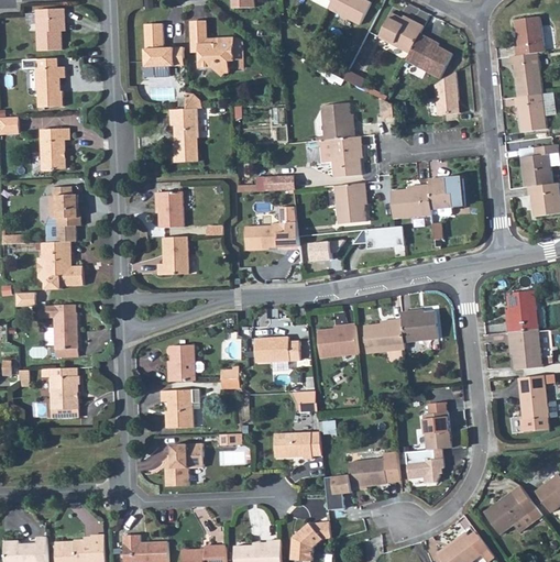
[(326,8),(358,24),(370,1),(366,0),(330,0),(330,1),(326,8)]
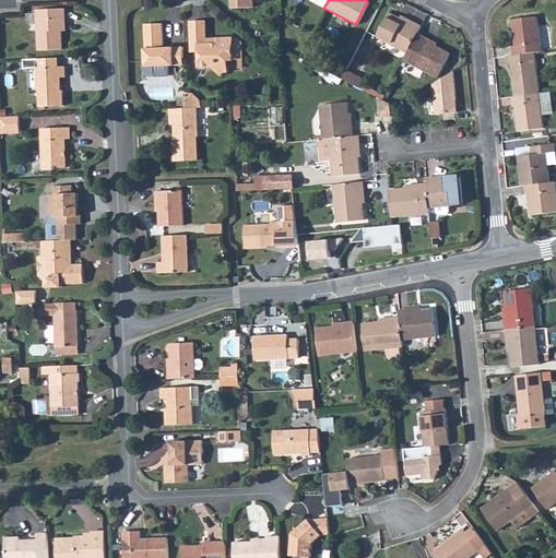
[(58,16),(62,16),(62,8),(34,9),(36,49),(60,48),(59,30),(58,16)]
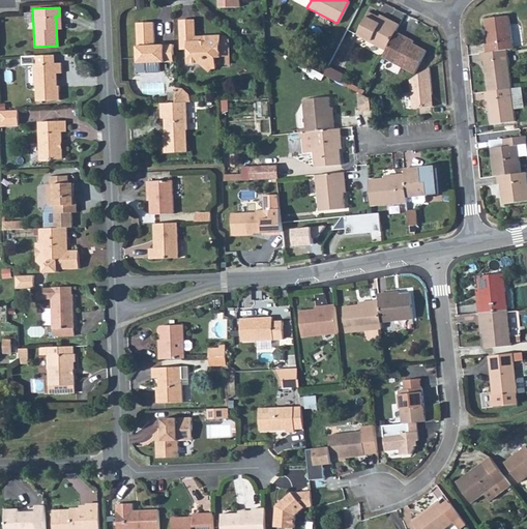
[(377,17),(367,11),(355,34),(384,50),(393,31),(397,24),(390,21),(388,23),(377,17)]
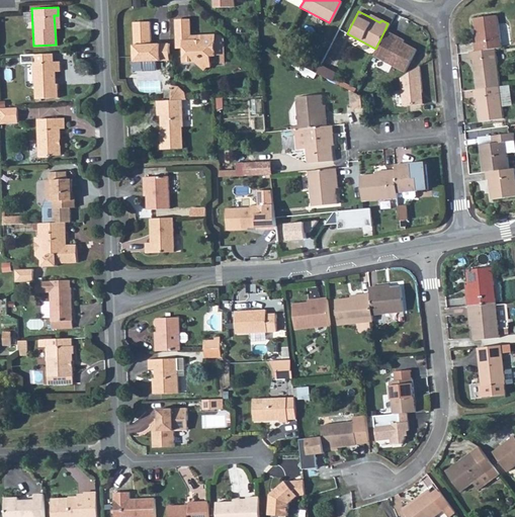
[(368,16),(379,22),(381,20),(369,13),(368,16)]
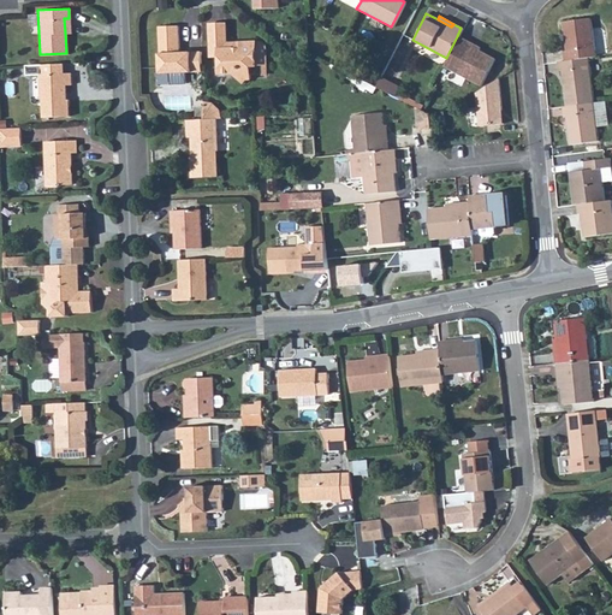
[(563,60),(587,57),(594,55),(588,17),(559,21),(564,51),(562,51),(563,60)]
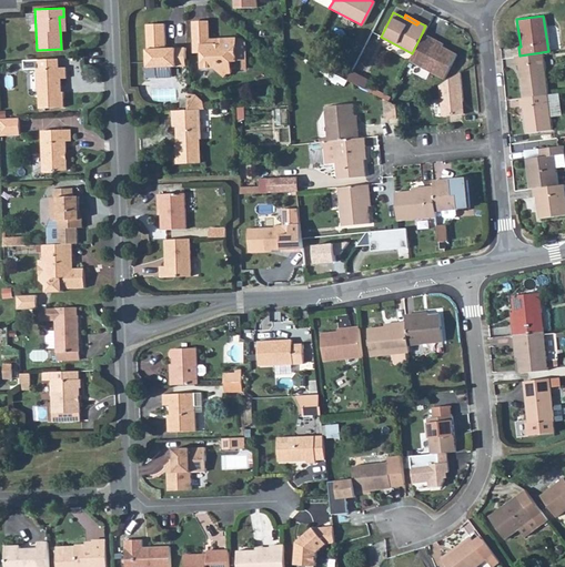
[(240,60),(243,60),(242,42),(239,38),(234,38),(233,38),(219,38),(219,43),(213,43),(213,41),(210,41),(207,39),(207,21),(191,21),(192,50),(200,50),(201,67),(213,67),(222,76),(229,72),(228,60),(240,60)]
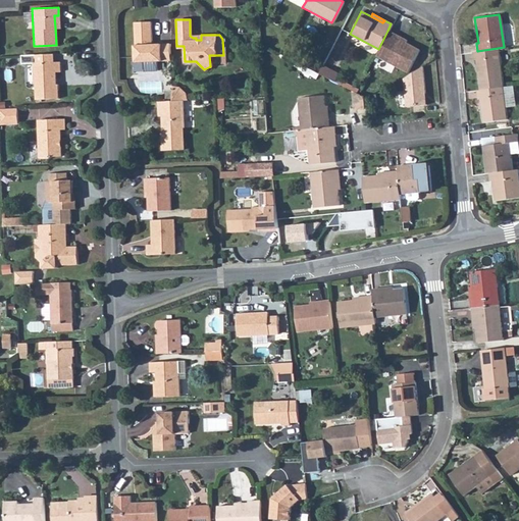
[(168,43),(150,44),(149,21),(133,21),(134,61),(142,61),(143,70),(156,69),(155,60),(169,60),(168,43)]
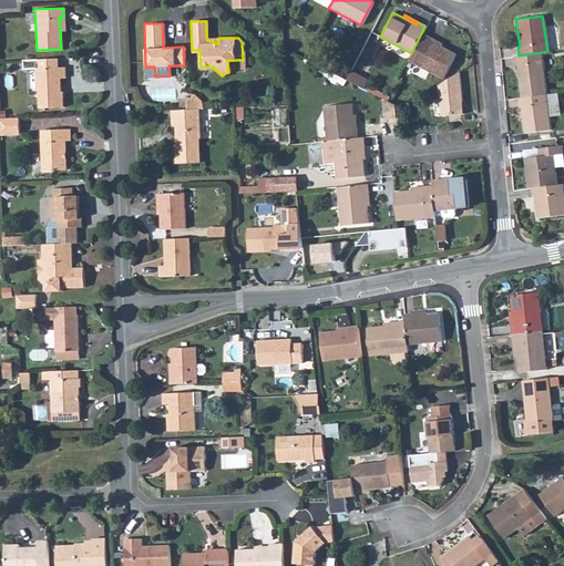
[(407,60),(441,78),(454,53),(428,40),(429,37),(421,33),(411,53),(407,60)]
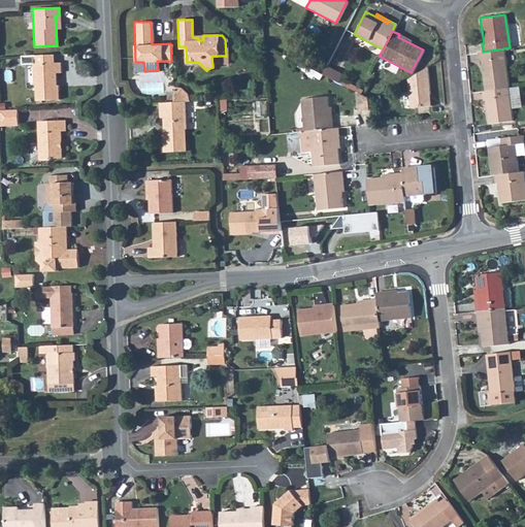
[(477,53),(478,60),(481,60),(483,72),(482,73),(484,90),(506,87),(510,87),(503,48),(483,52),(477,53)]
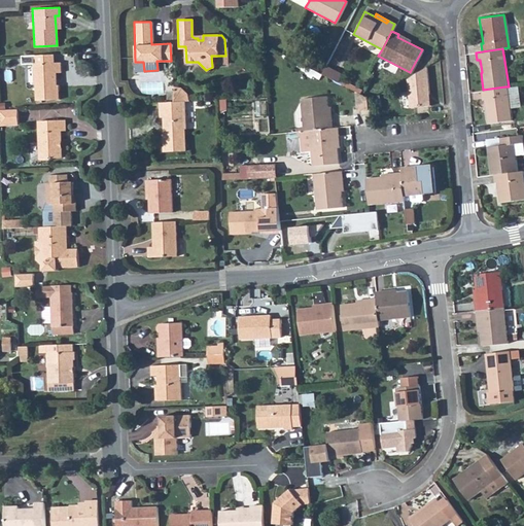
[(55,79),(55,72),(60,72),(59,62),(53,62),(53,54),(20,55),(21,64),(31,64),(32,84),(34,84),(35,100),(58,99),(57,84),(53,84),(53,80),(55,79)]
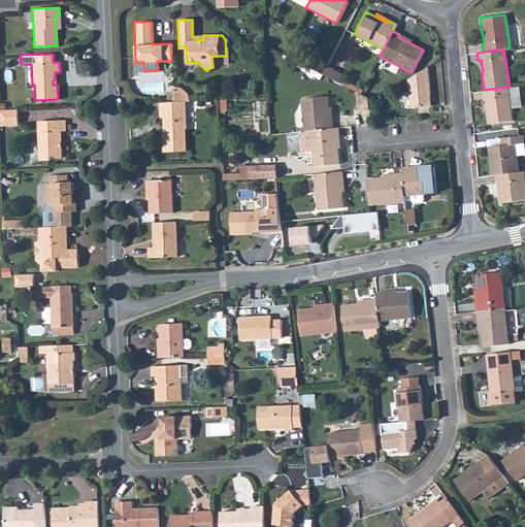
[(321,74),(336,83),(340,74),(325,65),(321,74)]
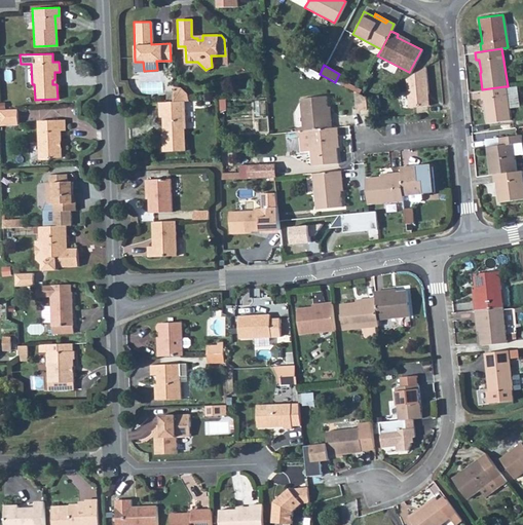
[(424,67),(405,78),(407,107),(426,105),(425,92),(426,92),(424,67)]
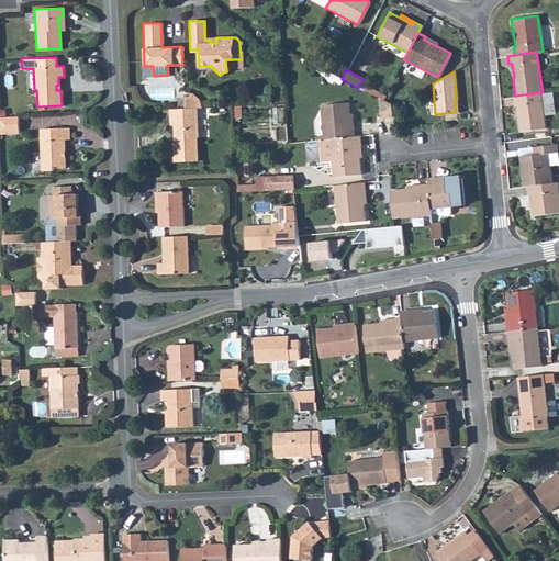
[(191,93),(183,91),(183,108),(196,108),(200,107),(198,99),(191,93)]
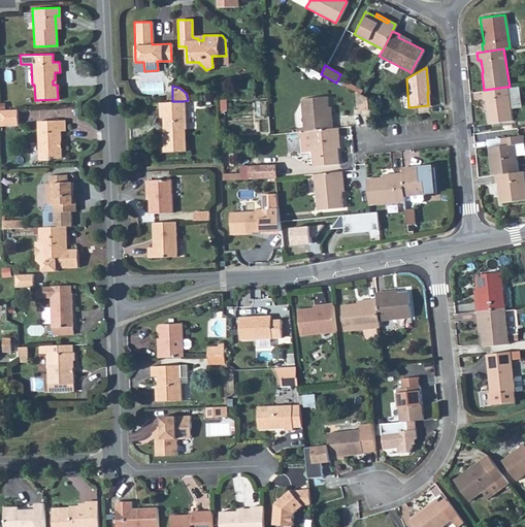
[(506,87),(510,108),(520,107),(517,86),(510,87),(506,87)]
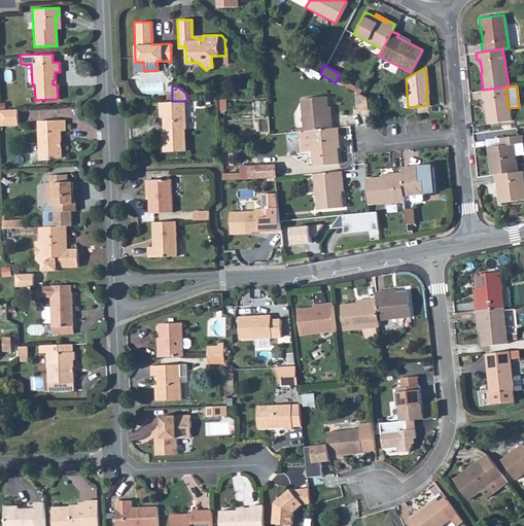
[(479,91),(480,99),(482,98),(486,124),(511,119),(509,108),(505,86),(483,90),(479,91)]
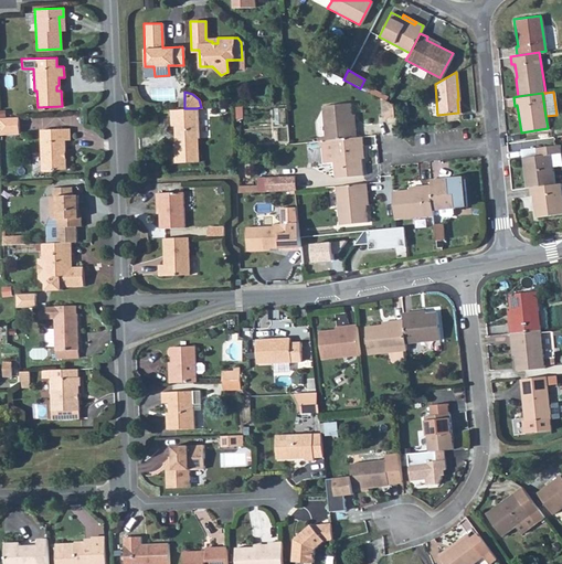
[(393,105),(380,97),(381,117),(394,116),(393,105)]
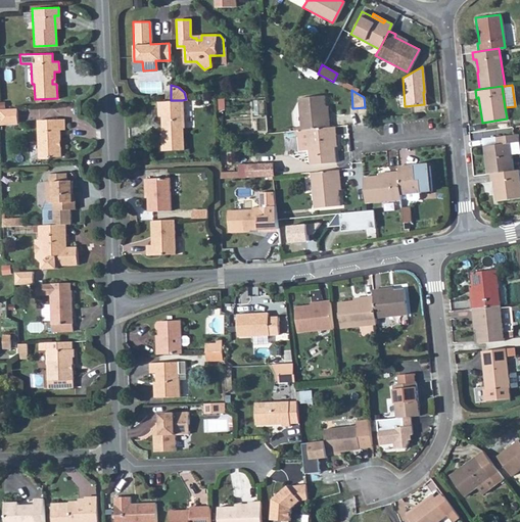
[(300,130),(305,129),(328,127),(327,119),(325,119),(324,105),(323,95),(297,97),(300,130)]
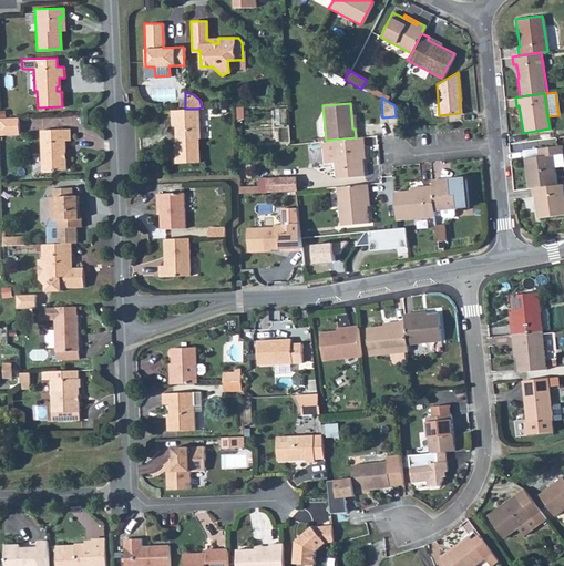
[(170,110),(170,125),(174,125),(174,136),(176,136),(177,143),(174,143),(173,143),(174,163),(198,162),(197,137),(198,137),(197,109),(185,109),(170,110)]
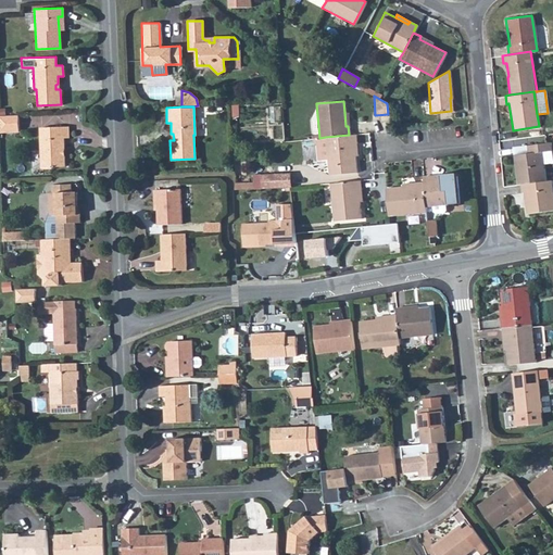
[(16,114),(0,115),(0,131),(17,130),(16,114)]
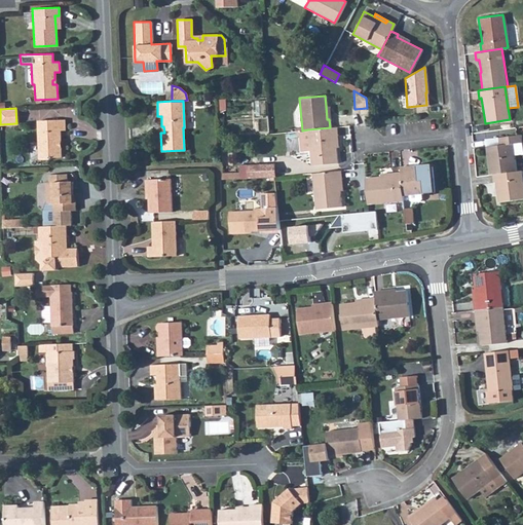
[(37,120),(38,159),(49,158),(50,157),(60,156),(59,129),(64,129),(63,119),(37,120)]
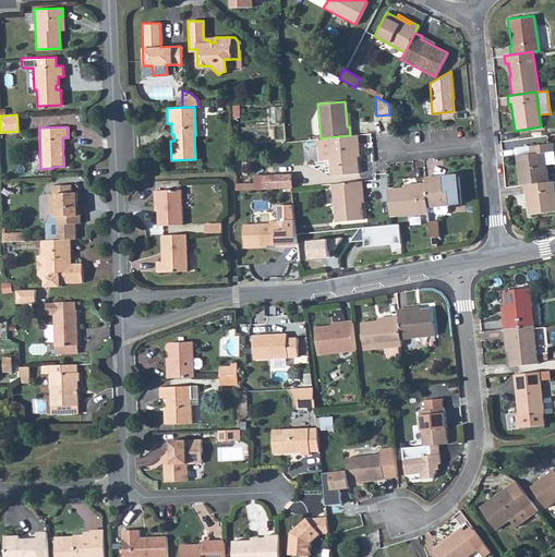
[(326,137),(327,159),(329,176),(356,172),(354,156),(353,143),(357,143),(356,135),(350,135),(326,137)]
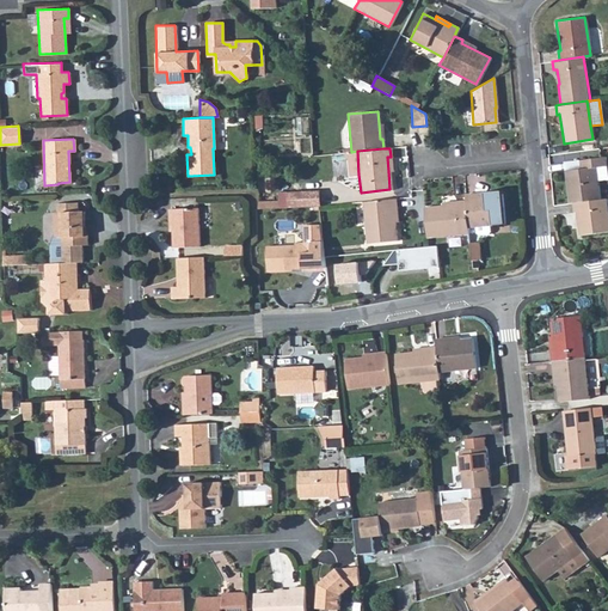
[(347,159),(348,176),(358,175),(357,151),(351,152),(344,152),(344,157),(347,159)]
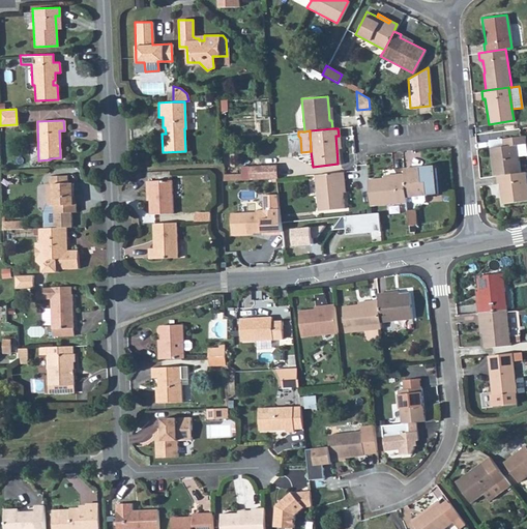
[(492,176),(494,176),(519,172),(517,156),(526,154),(523,136),(501,138),(502,146),(488,147),(492,176)]
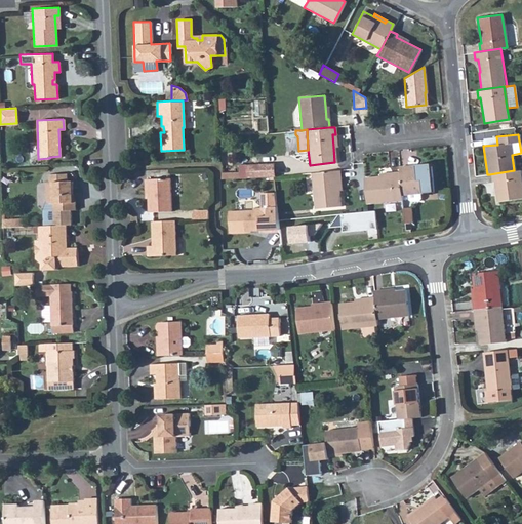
[(246,164),(246,177),(272,176),(272,163),(246,164)]
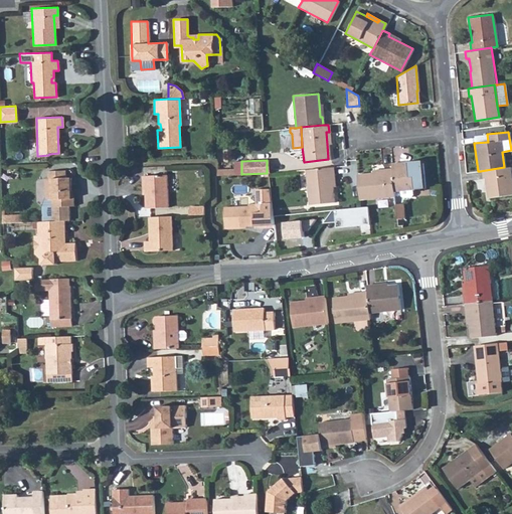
[(423,187),(421,163),(410,164),(397,165),(397,162),(389,163),(390,168),(392,190),(399,189),(399,195),(402,197),(409,196),(411,194),(411,189),(423,187)]
